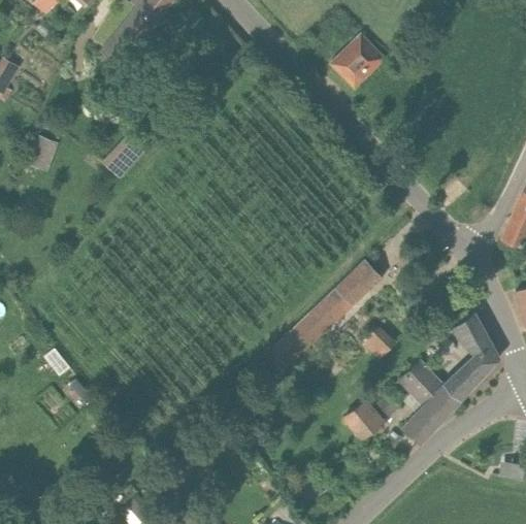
[(60,0),(35,0),(29,7),(42,19),(57,2),(58,2),(60,0)]
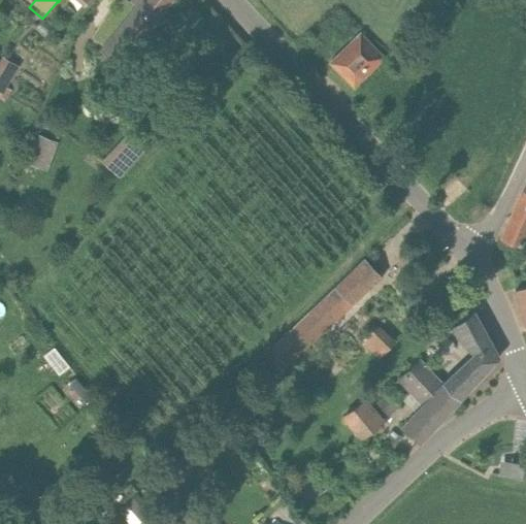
[(60,0),(63,2),(65,0),(69,0),(80,9),(88,0),(60,0)]
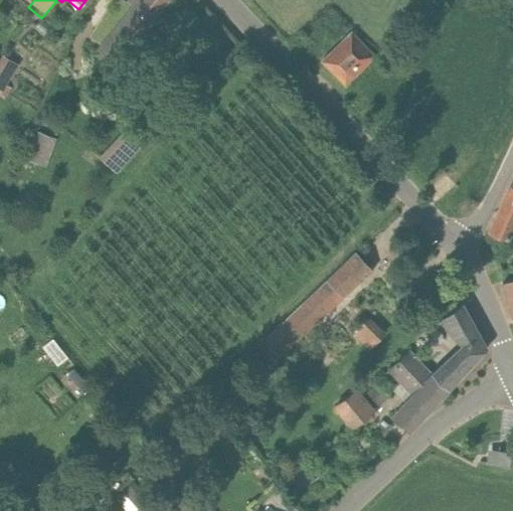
[(127,56),(134,47),(168,0),(140,0),(116,33),(108,42),(127,56)]
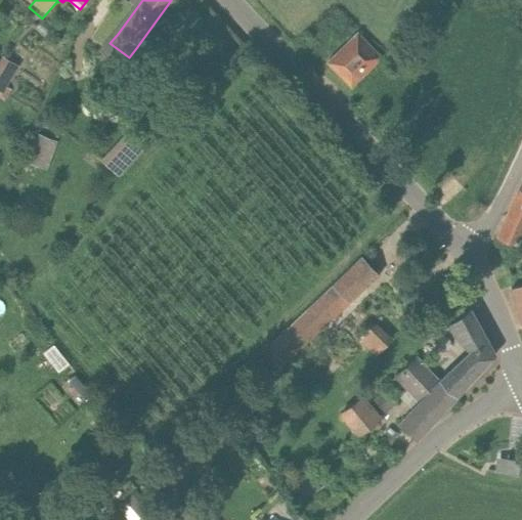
[(377,61),(355,39),(328,66),(349,87),(377,61)]
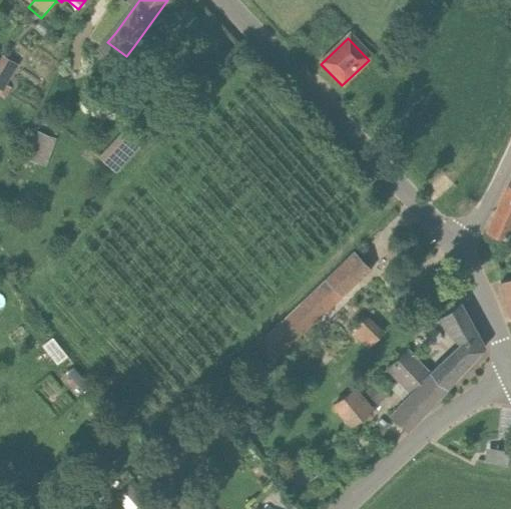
[(0,94),(7,97),(21,63),(1,55),(0,58),(0,94)]
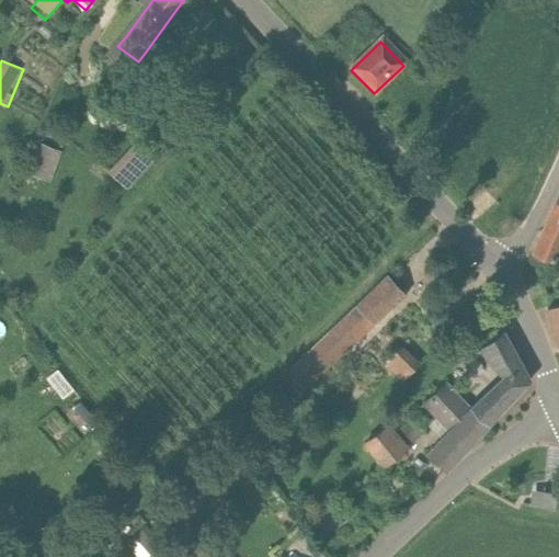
[(30,175),(52,183),(63,151),(42,144),(30,175)]
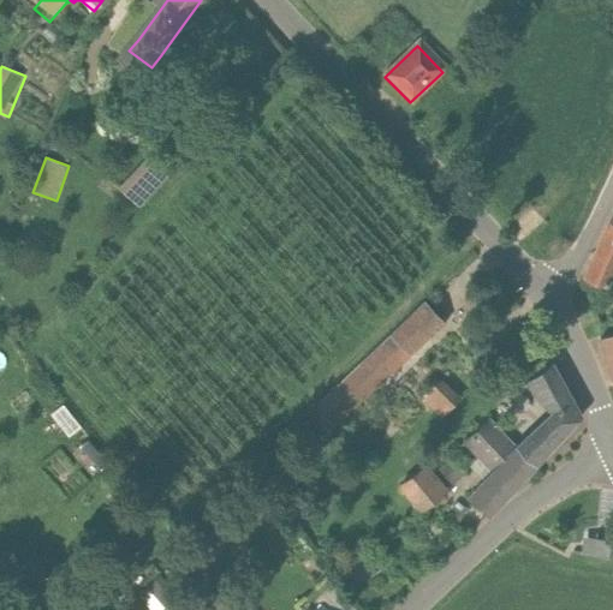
[(143,210),(170,177),(146,157),(119,191),(143,210)]
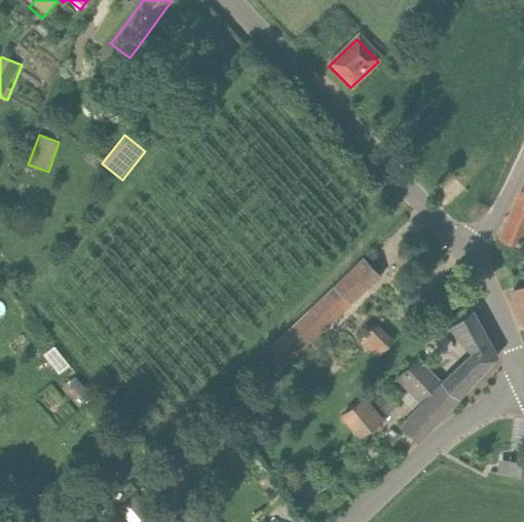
[(523,184),(498,239),(517,249),(523,230),(523,184)]
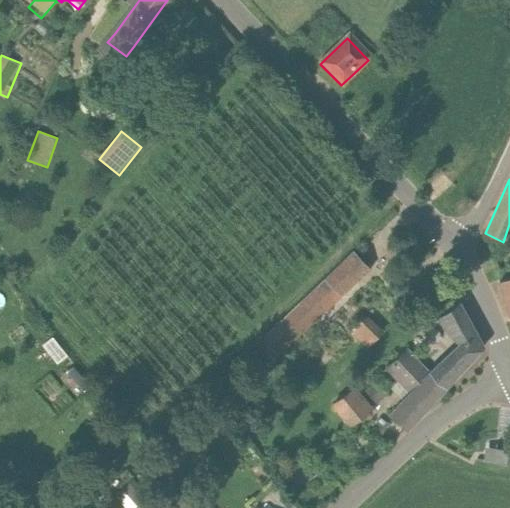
[(260,341),(275,357),(366,272),(350,254),(260,341)]
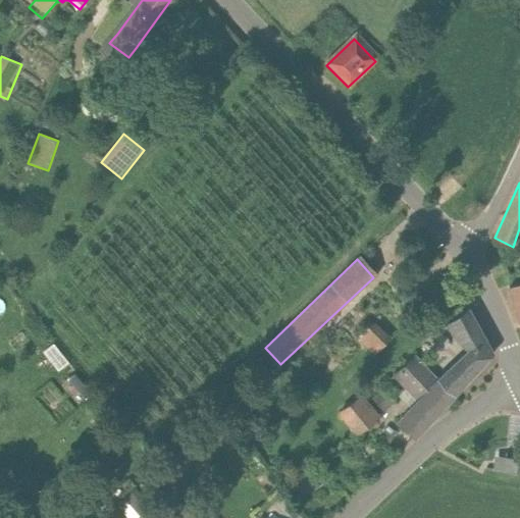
[(519,283),(507,290),(519,325),(519,283)]
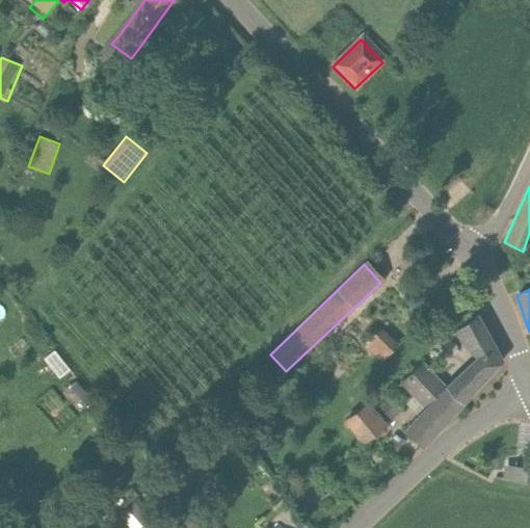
[(474,363),(446,390),(461,404),(500,364),(475,318),(453,334),(474,363)]
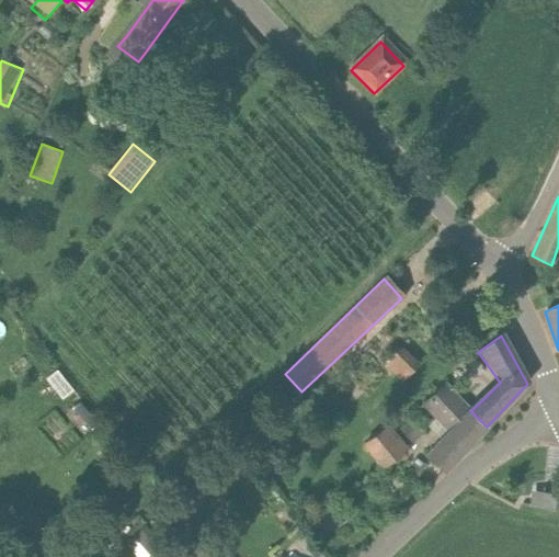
[(381,367),(400,384),(415,367),(398,350),(381,367)]
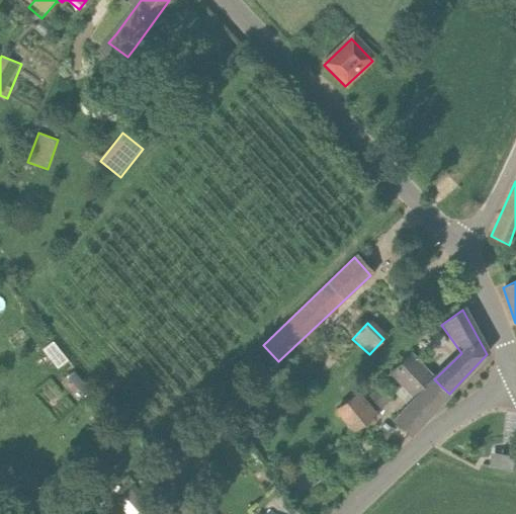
[(391,374),(404,389),(396,397),(407,408),(393,422),(410,437),(449,394),(434,379),(433,379),(411,355),(391,374)]
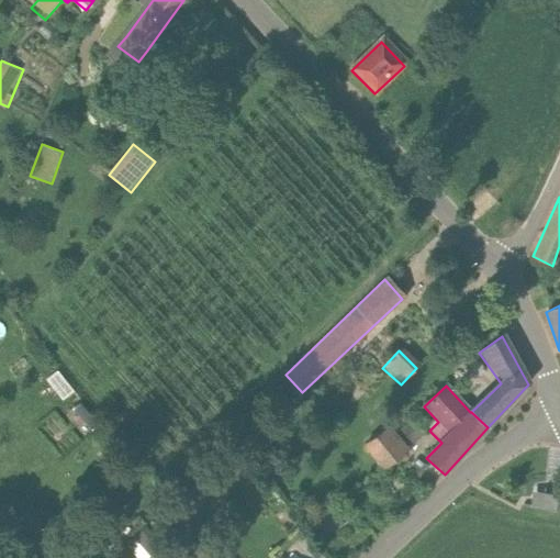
[(70,412),(89,434),(97,427),(78,406),(70,412)]
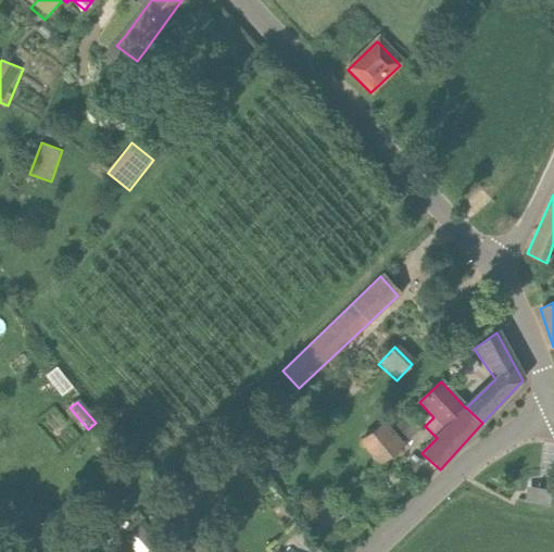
[(405,416),(392,428),(403,443),(418,433),(405,416)]
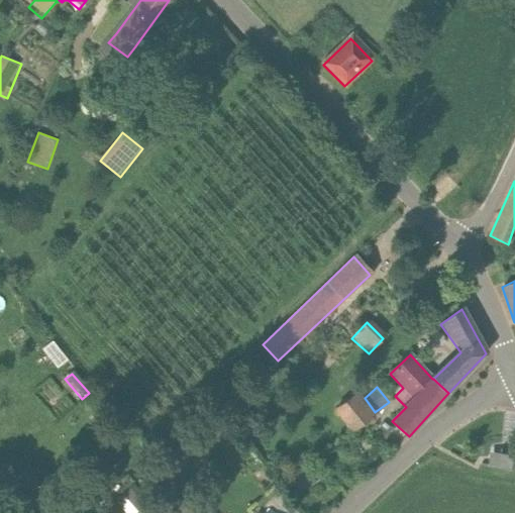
[(372,416),(375,412),(365,398),(361,402),(355,395),(335,411),(352,431),(372,416)]
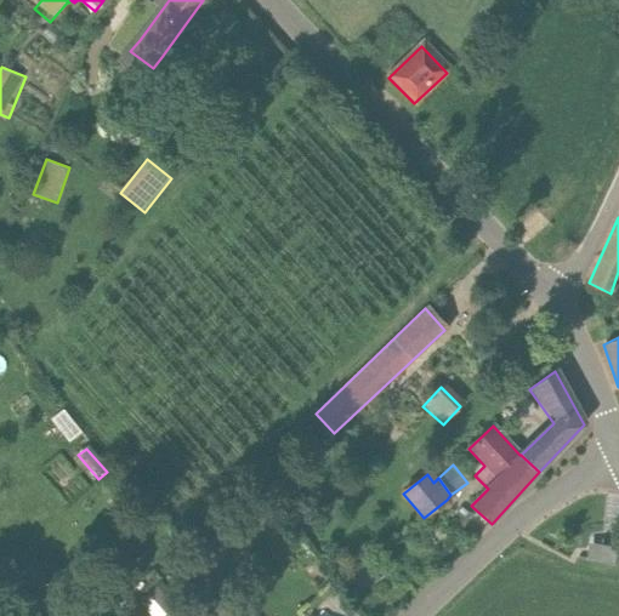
[(223,537),(208,557),(217,564),(232,543),(223,537)]
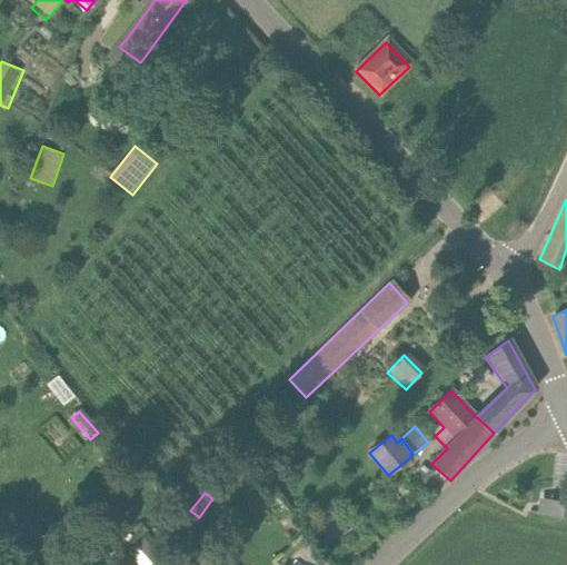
[(566,504),(563,504),(549,503),(550,498),(549,498),(547,516),(528,515),(527,516),(566,519),(566,504)]
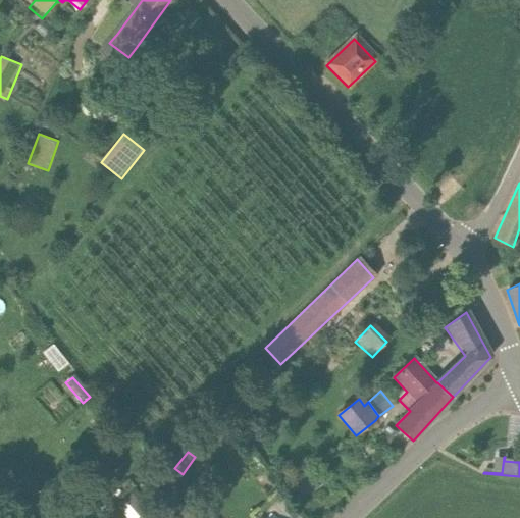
[(137,517),(144,512),(130,496),(115,509),(122,517),(137,517)]
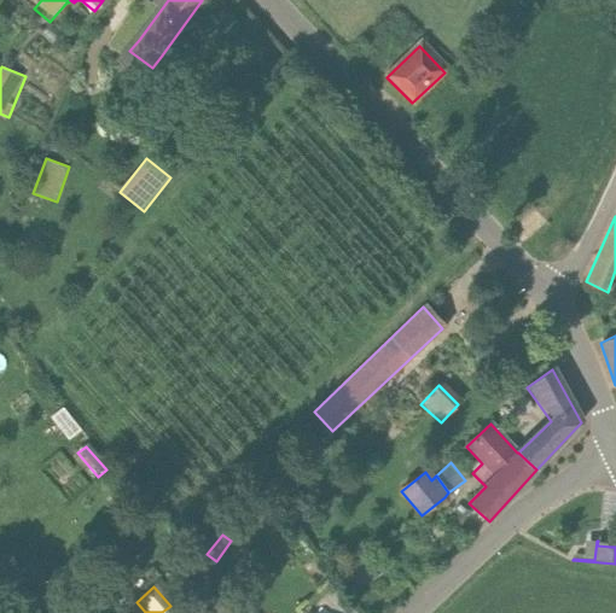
[(76,612),(63,597),(46,612),(76,612)]
